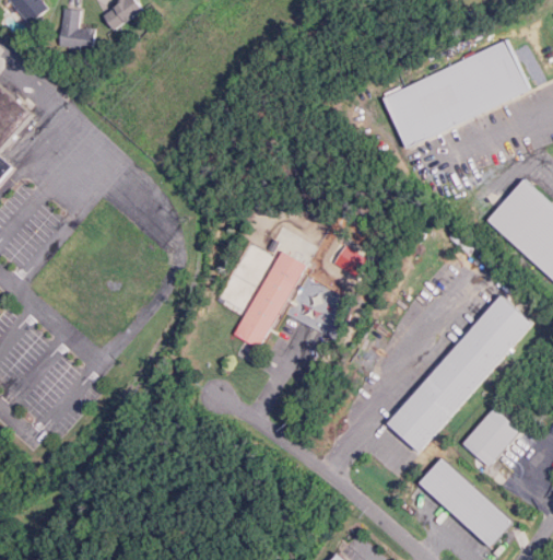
[(4,0),(26,23),(46,6),(40,0),(4,0)]
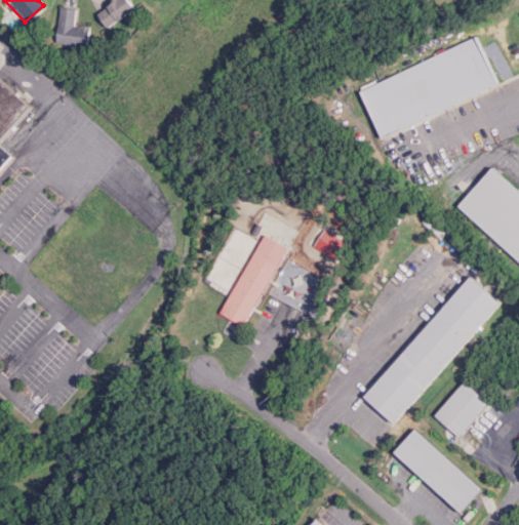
[(131,7),(125,0),(112,0),(93,13),(104,27),(131,7)]
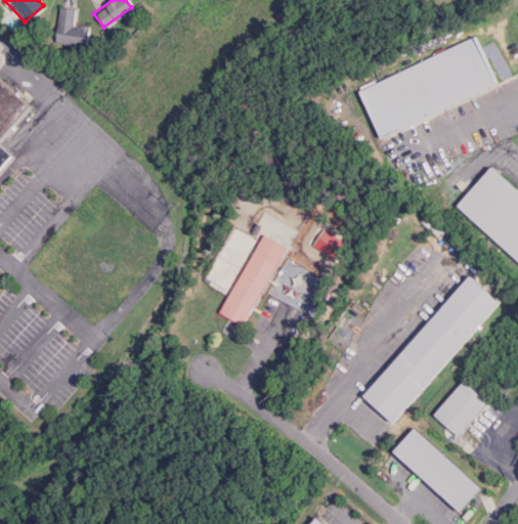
[(84,45),(85,27),(71,26),(72,8),(55,7),(53,43),(84,45)]
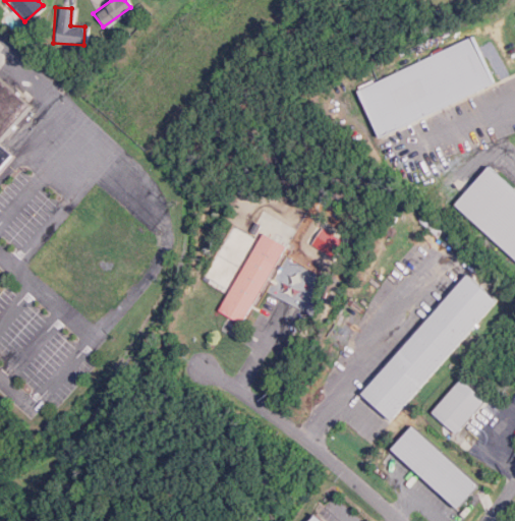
[(491,83),(377,137),(354,92),(468,37),(491,83)]
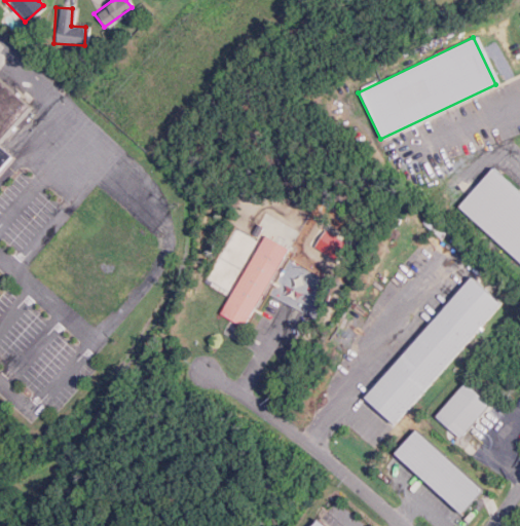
[(0,83),(28,109),(0,140),(0,149),(10,158),(0,170),(0,83)]
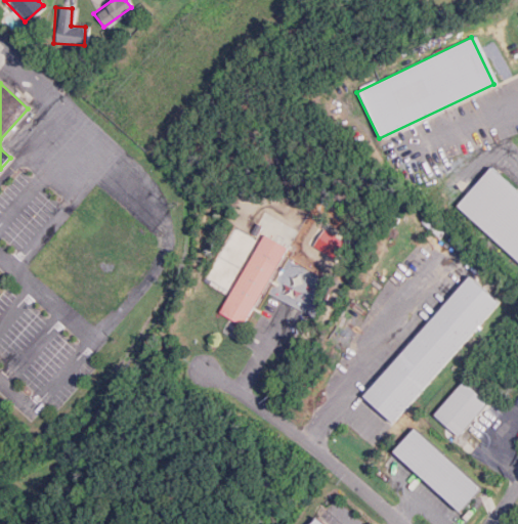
[(517,194),(517,262),(455,206),(488,168),(517,194)]
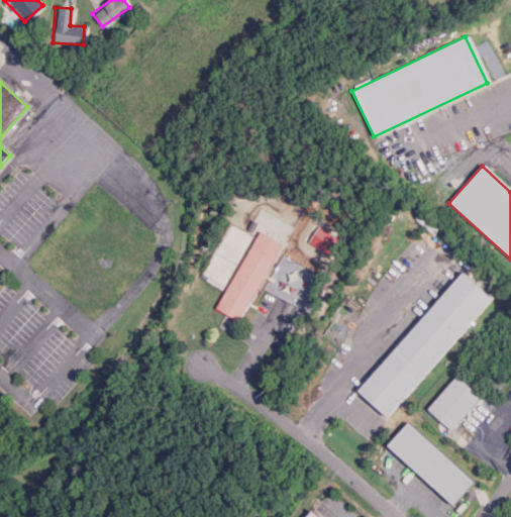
[(280,243),(236,322),(213,309),(258,231),(280,243)]
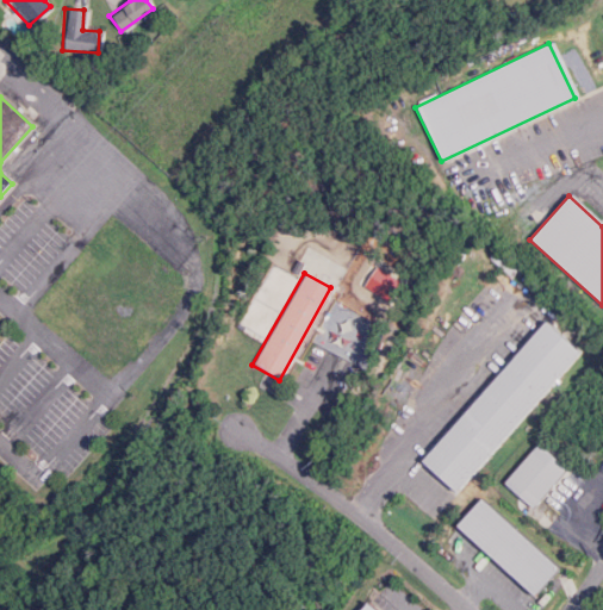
[(360,319),(328,300),(310,332),(349,354),(358,338),(352,335),(360,319)]
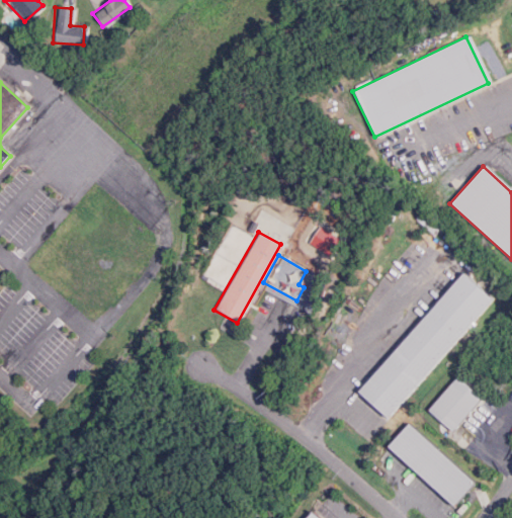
[(493,298),(387,417),(357,392),(463,273),(493,298)]
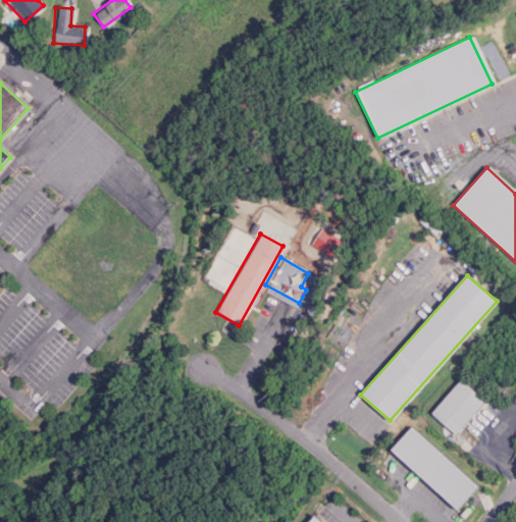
[(430,413),(460,378),(484,399),(455,433),(430,413)]
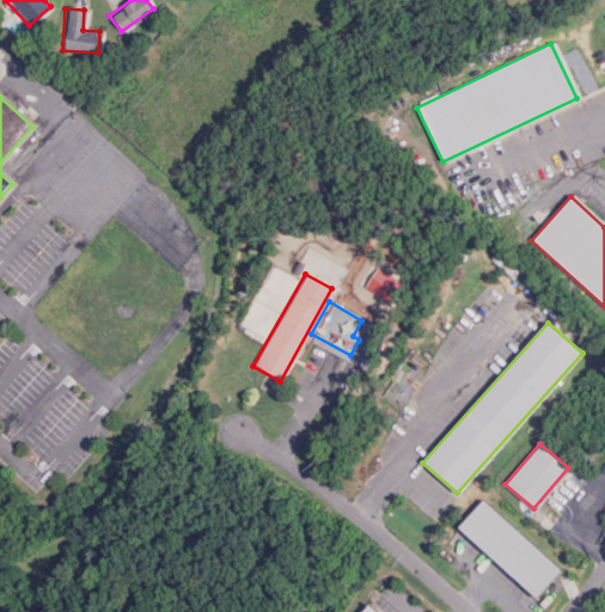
[(533,597),(457,526),(483,497),(560,568),(533,597)]
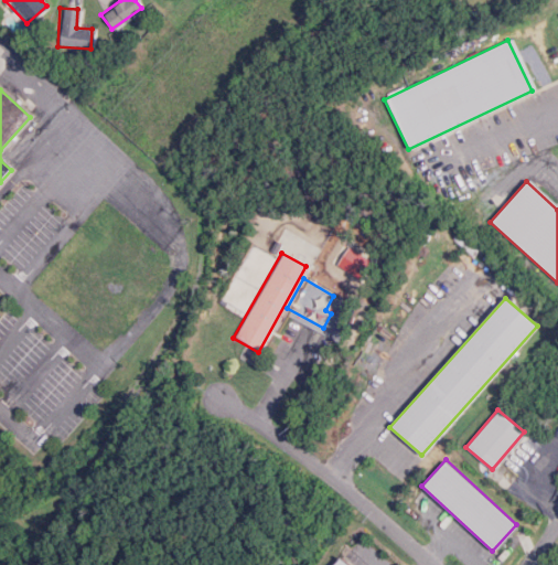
[(350,564),(330,564),(340,555),(350,564)]
